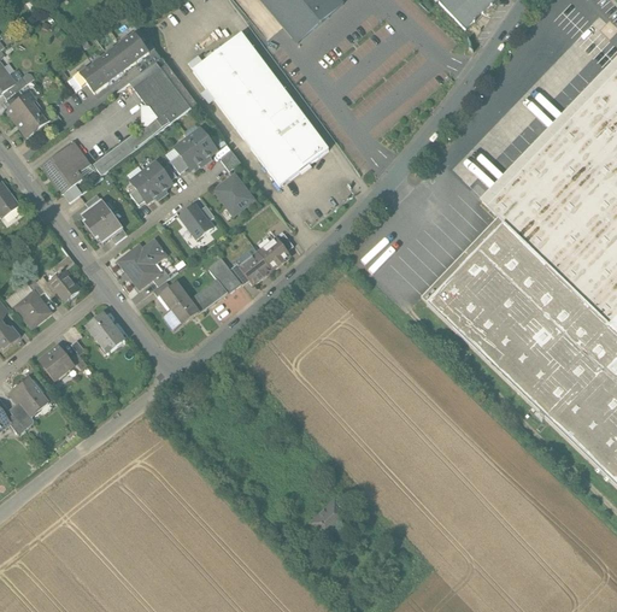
[(263,0),(292,34),(330,1),(333,3),(335,0),(263,0)]
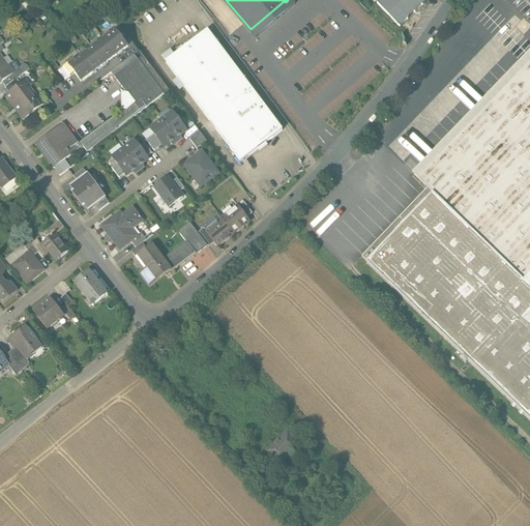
[(379,0),(401,22),(421,0),(379,0)]
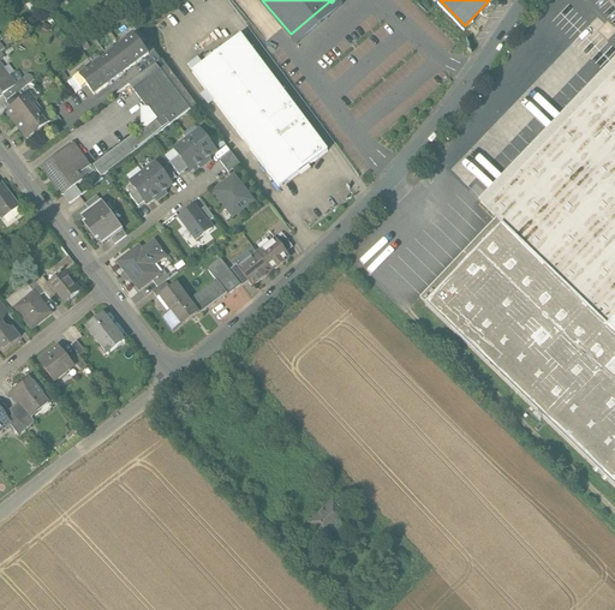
[(135,31),(127,37),(126,35),(119,40),(120,42),(135,61),(149,51),(135,31)]
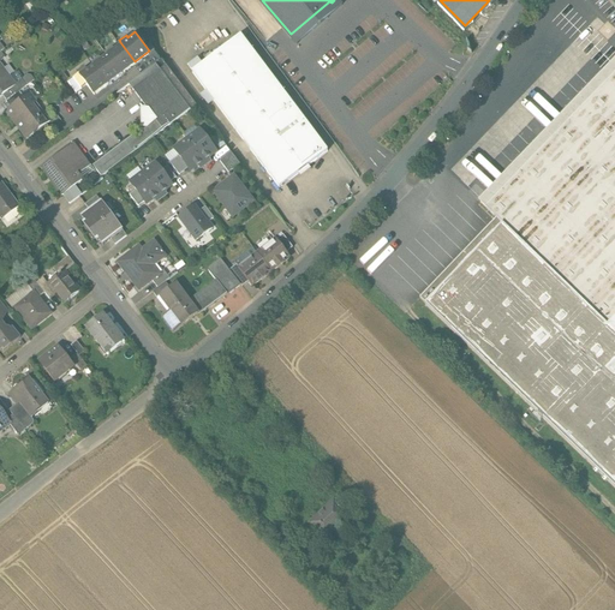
[(327,147),(240,31),(192,67),(279,183),(327,147)]
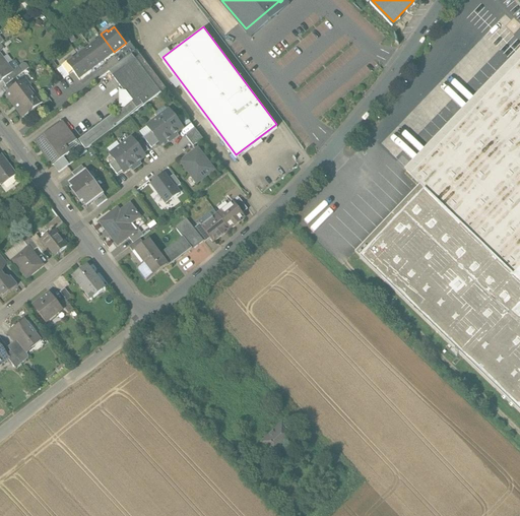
[(114,52),(102,36),(96,40),(95,38),(89,43),(90,44),(103,60),(114,52)]
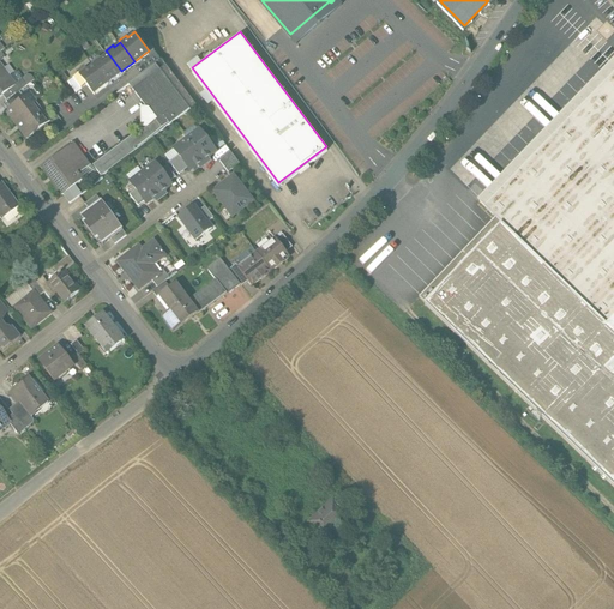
[(121,71),(107,52),(101,56),(98,55),(92,60),(94,62),(108,80),(121,71)]
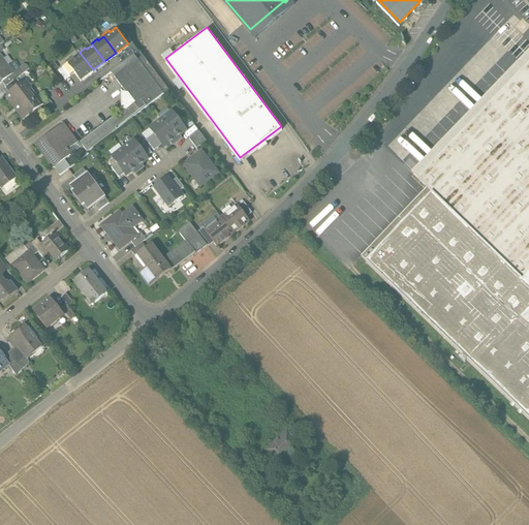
[(528,47),(411,168),(427,184),(361,252),(528,415),(528,47)]
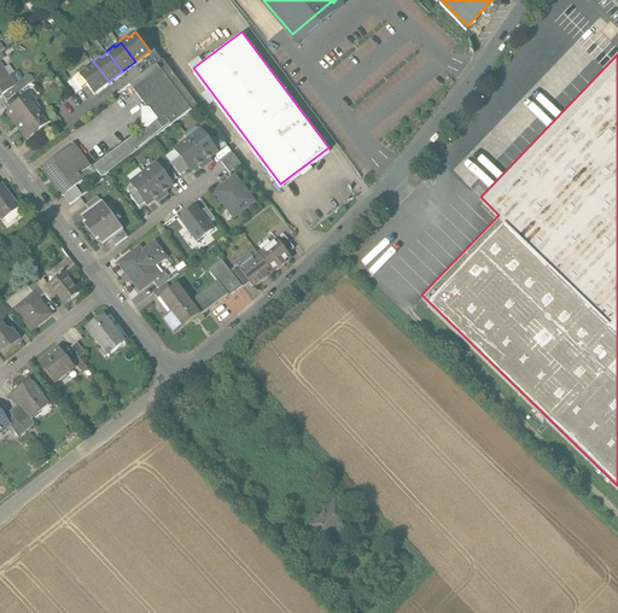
[(0,60),(0,94),(11,86),(17,82),(16,81),(0,60)]
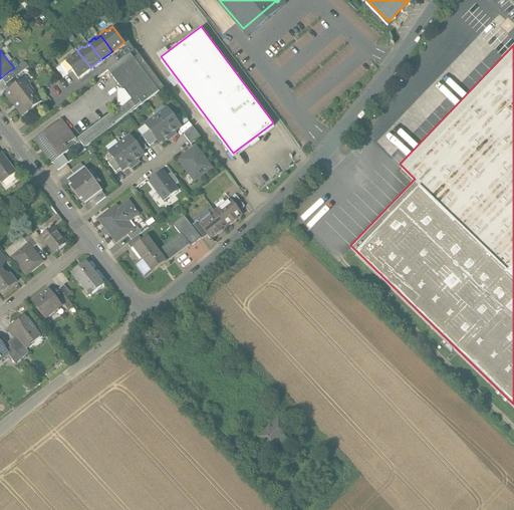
[(131,50),(107,67),(111,72),(134,55),(131,50)]
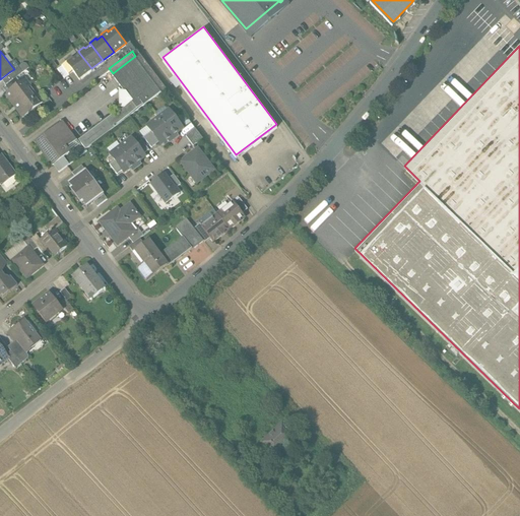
[(79,53),(73,57),(72,55),(67,60),(73,68),(79,77),(91,68),(79,53)]
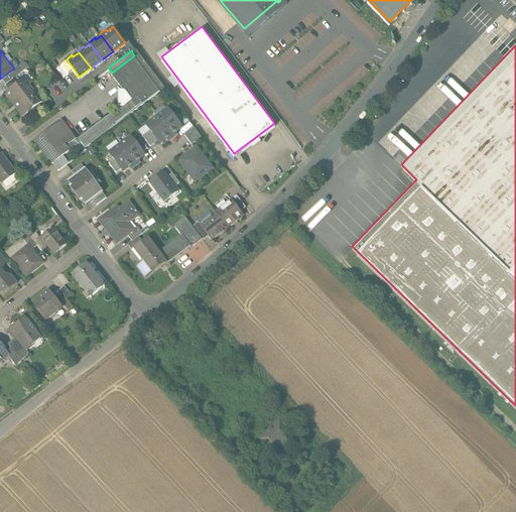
[(134,55),(112,73),(130,97),(137,106),(160,89),(134,55)]
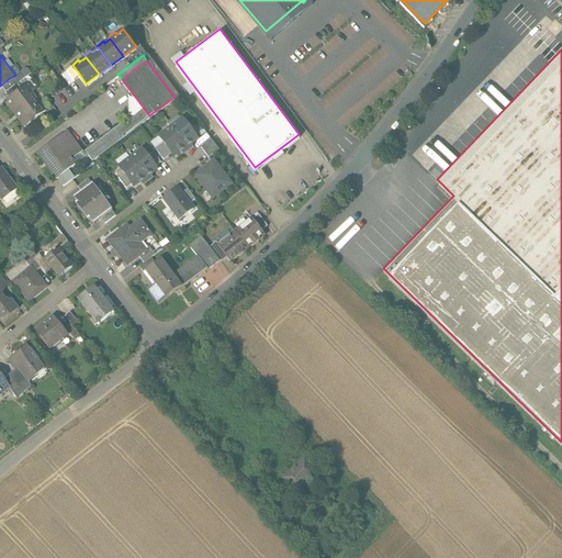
[(72,65),(71,64),(66,67),(75,78),(79,74),(72,65)]
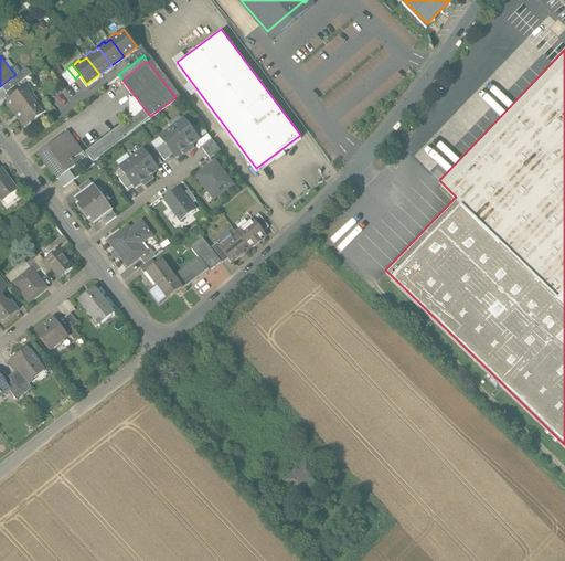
[(20,70),(14,74),(16,75),(10,78),(13,84),(18,81),(24,75),(20,70)]
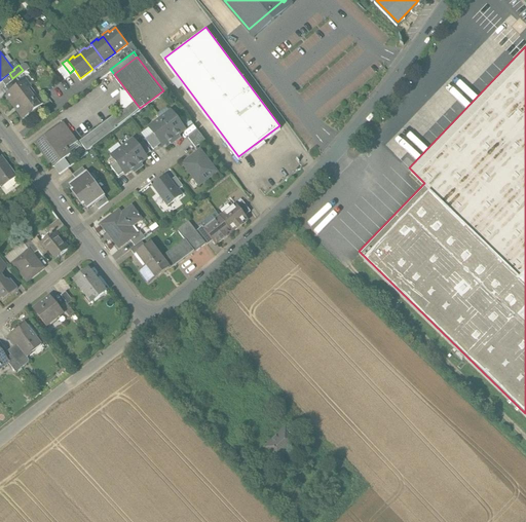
[(12,78),(6,82),(9,87),(20,79),(16,75),(12,78)]
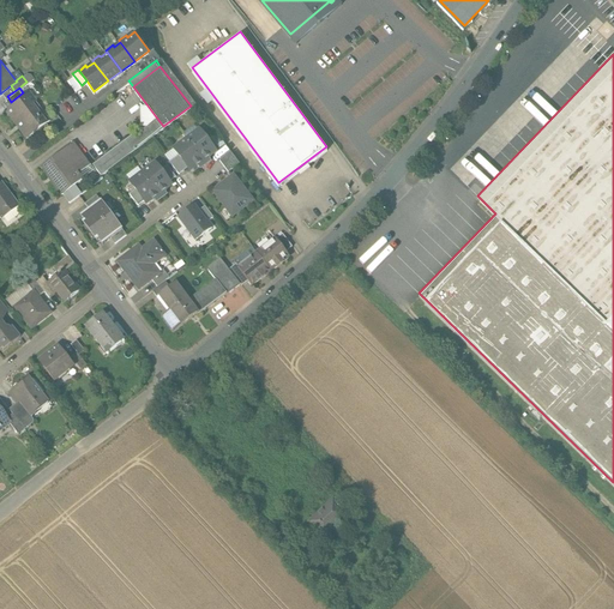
[(11,102),(6,106),(26,134),(46,120),(31,101),(35,98),(28,89),(11,102)]
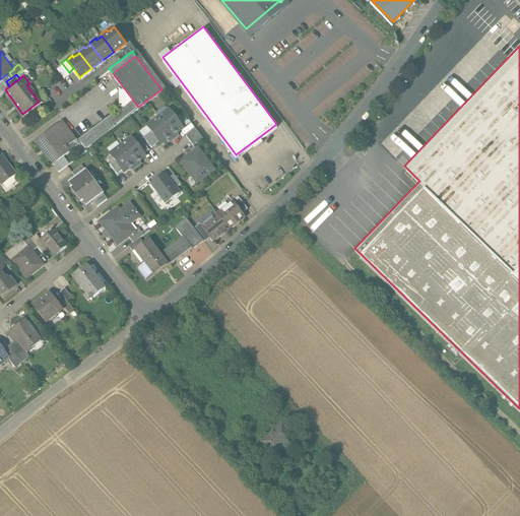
[(131,98),(79,136),(85,146),(138,107),(131,98)]
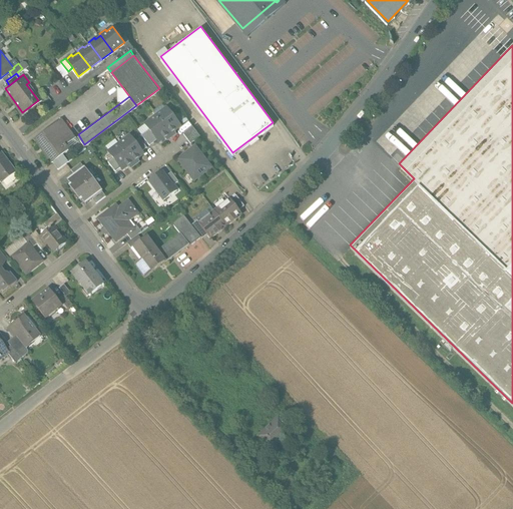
[(38,100),(27,108),(31,113),(41,105),(38,100)]
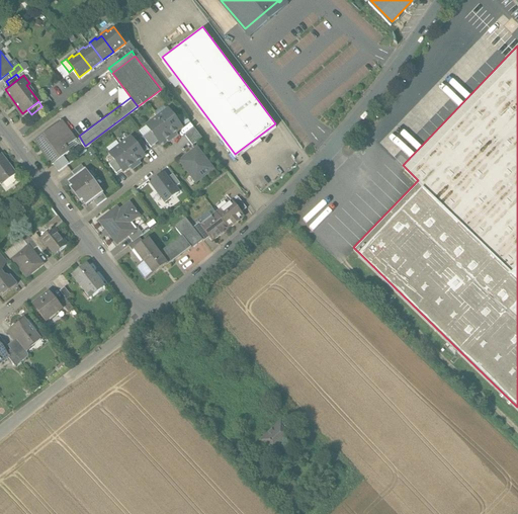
[(168,106),(157,114),(173,136),(177,133),(176,132),(176,129),(182,124),(168,106)]
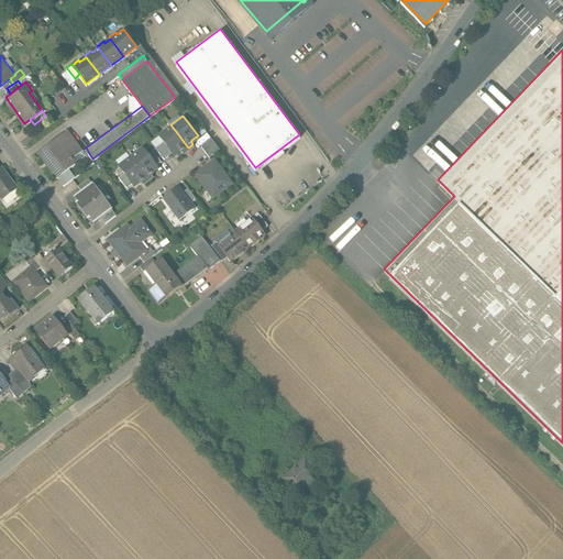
[(188,148),(170,124),(159,133),(164,139),(173,151),(175,153),(180,149),(183,149),(184,150),(188,148)]
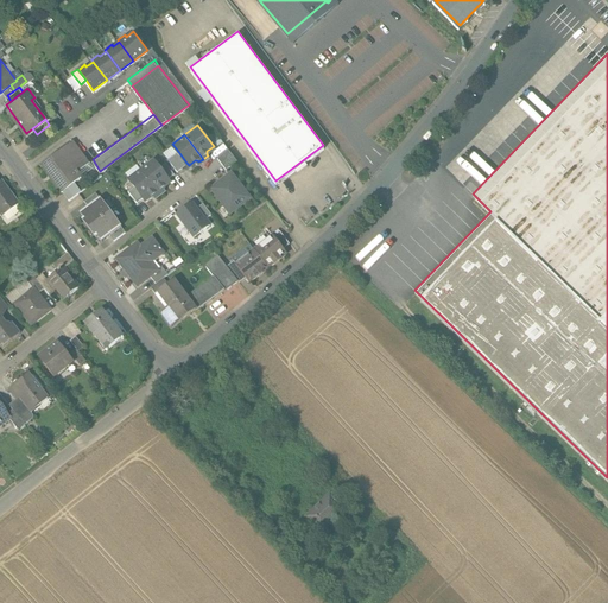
[(63,150),(59,146),(40,160),(61,189),(81,175),(76,169),(88,160),(75,141),(63,150)]
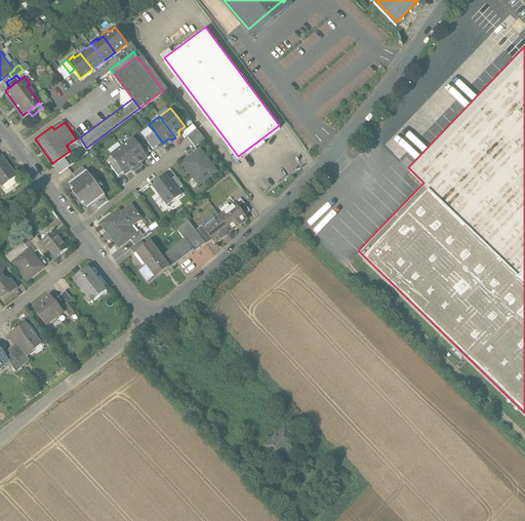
[(197,127),(188,134),(191,139),(201,132),(197,127)]
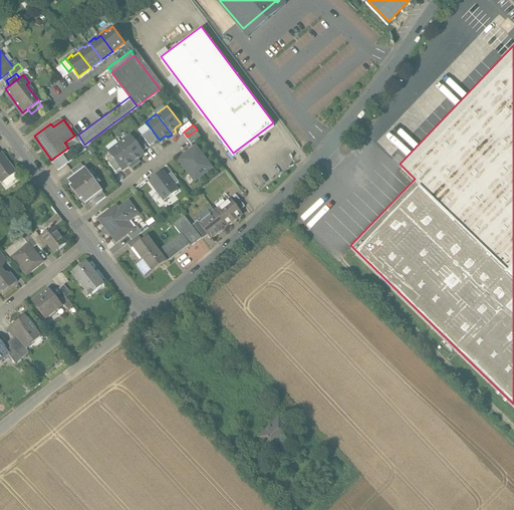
[(150,126),(142,133),(150,144),(158,138),(150,126)]
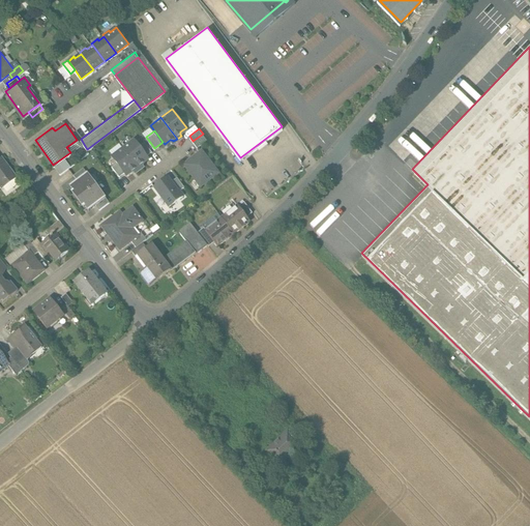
[(203,134),(193,141),(197,146),(207,138),(203,134)]
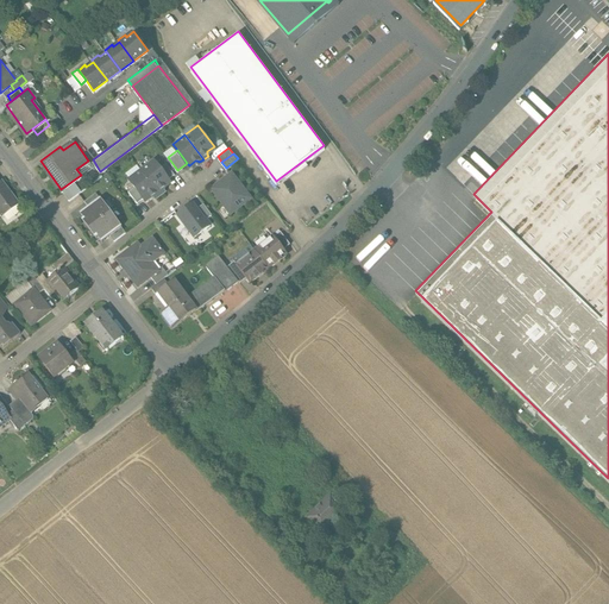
[(154,157),(142,167),(159,192),(164,188),(163,187),(163,184),(170,180),(168,176),(159,165),(154,157)]
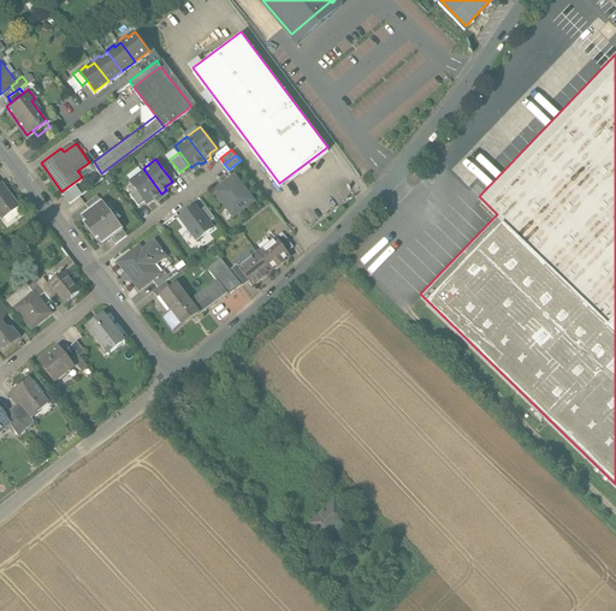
[(167,162),(161,167),(170,178),(177,173),(167,162)]
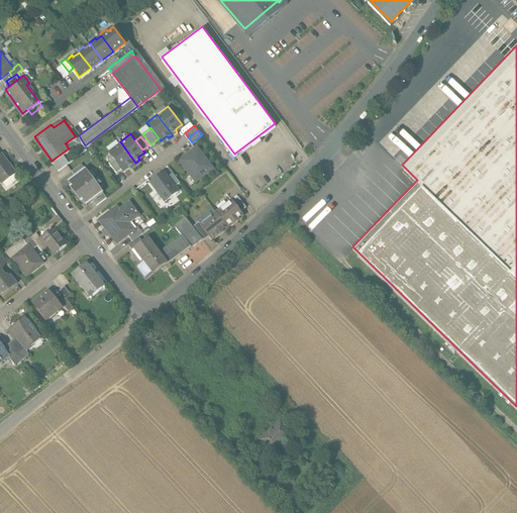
[(135,163),(120,141),(109,149),(114,157),(121,166),(123,169),(129,164),(131,165),(132,166),(135,163)]
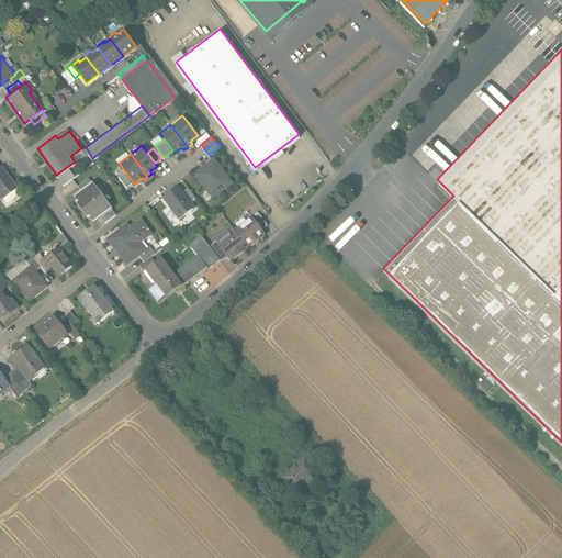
[(214,157),(195,171),(213,194),(231,180),(214,157)]
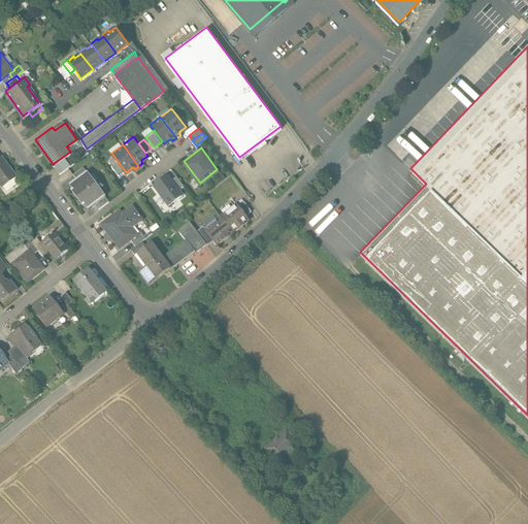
[(0,154),(0,184),(1,185),(15,174),(0,154)]
